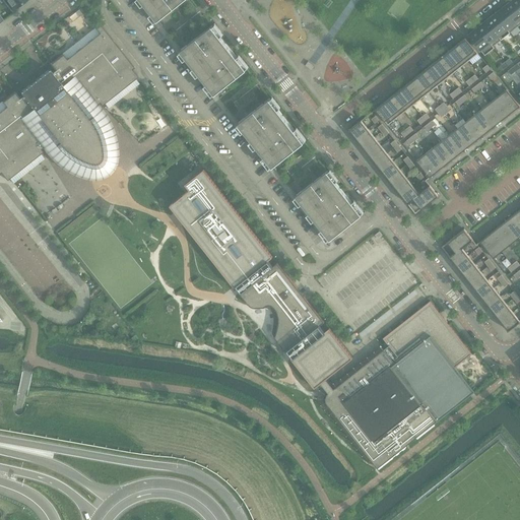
[(11,10),(24,0),(3,0),(4,0),(11,10)]
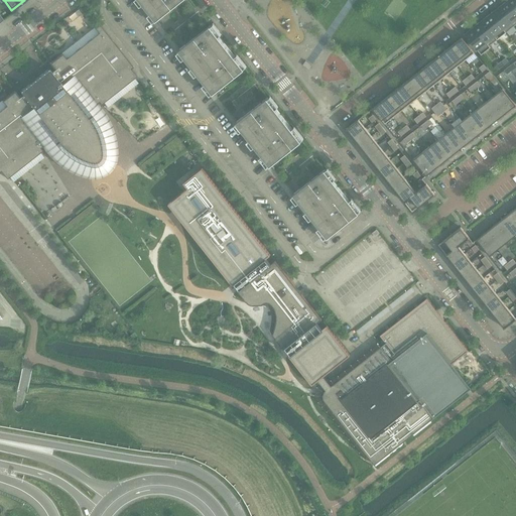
[(140,0),(157,20),(182,0),(140,0)]
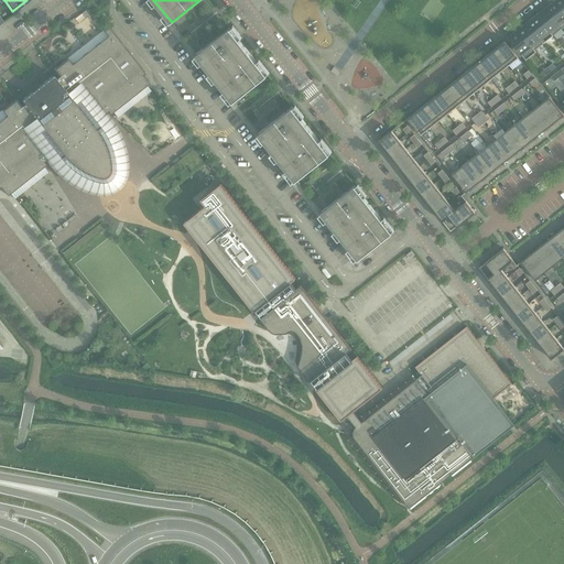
[(563,10),(556,0),(546,8),(563,29),(563,26),(563,10)]
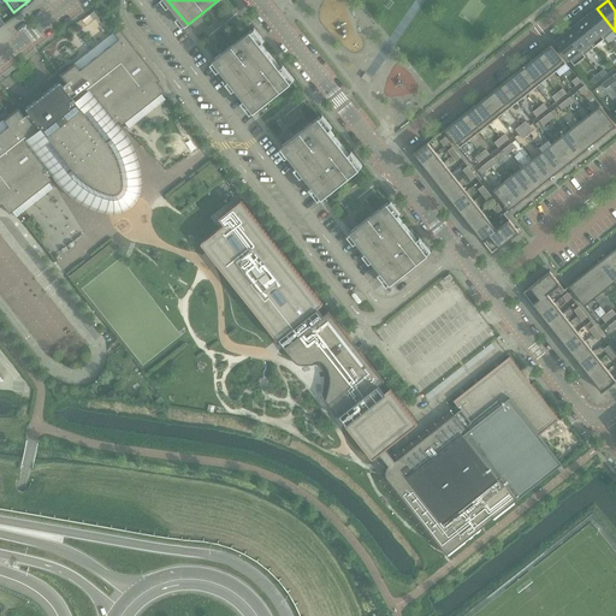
[(615,31),(597,9),(587,17),(604,39),(615,31)]
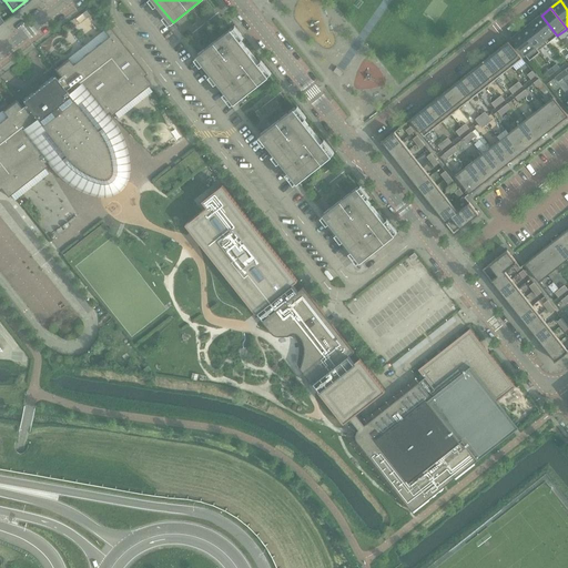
[(557,36),(541,16),(531,23),(548,43),(557,36)]
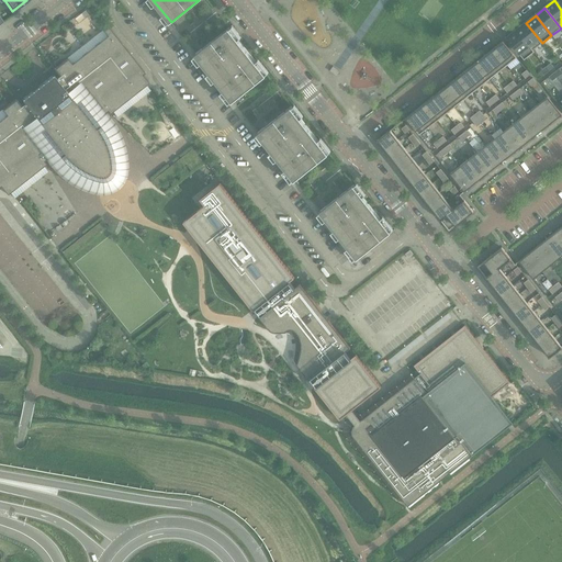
[(542,43),(526,23),(517,30),(532,51),(542,43)]
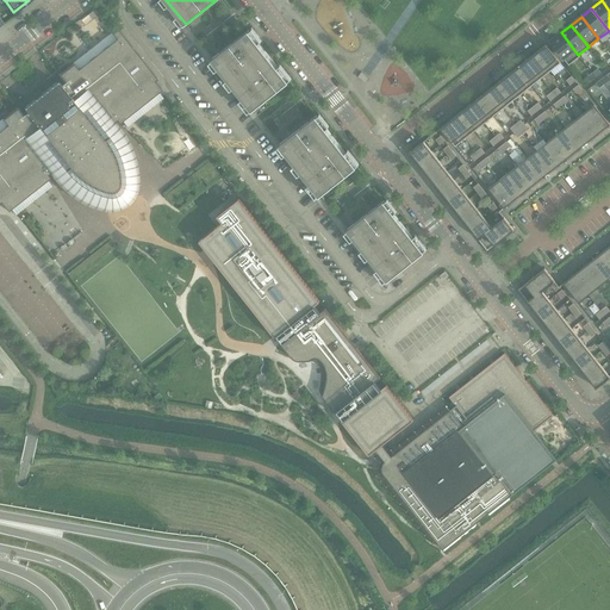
[(118,124),(161,91),(154,81),(157,79),(117,29),(111,33),(116,39),(78,69),(73,63),(58,75),(63,82),(60,85),(57,82),(41,95),(43,99),(38,103),(36,99),(24,109),(26,112),(23,114),(17,109),(2,119),(6,125),(0,130),(0,203),(7,211),(12,207),(50,178),(54,175),(57,180),(58,181),(68,173),(64,168),(69,165),(70,167),(74,172),(79,175),(85,180),(89,184),(95,186),(101,188),(109,191),(110,191),(112,190),(114,188),(116,187),(117,185),(117,184),(117,176),(116,170),(114,163),(112,157),(110,151),(106,147),(101,138),(106,136),(110,141),(120,132),(119,131),(118,131),(114,126),(118,124)]
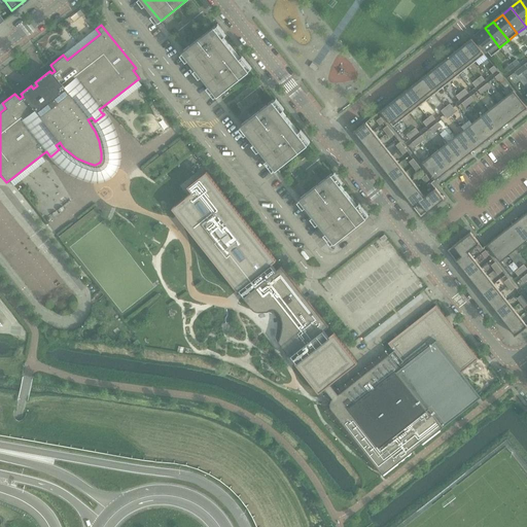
[(214,27),(184,51),(218,95),(249,71),(214,27)]
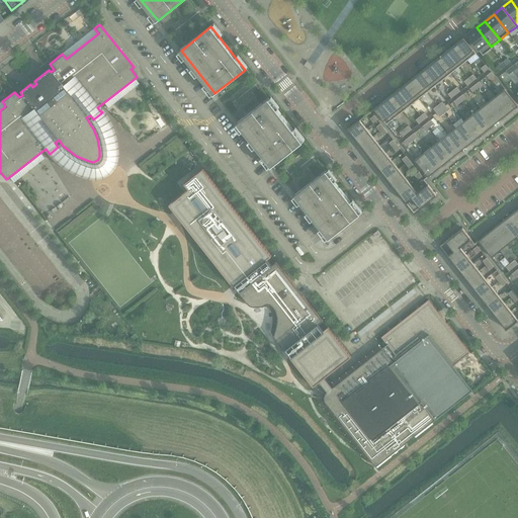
[(491,47),(477,27),(466,35),(483,56),(493,48),(491,47)]
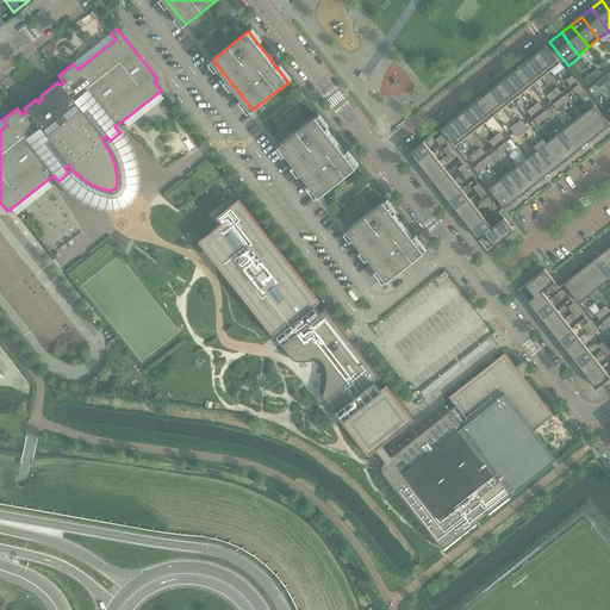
[(560,63),(547,45),(536,54),(551,70),(560,63)]
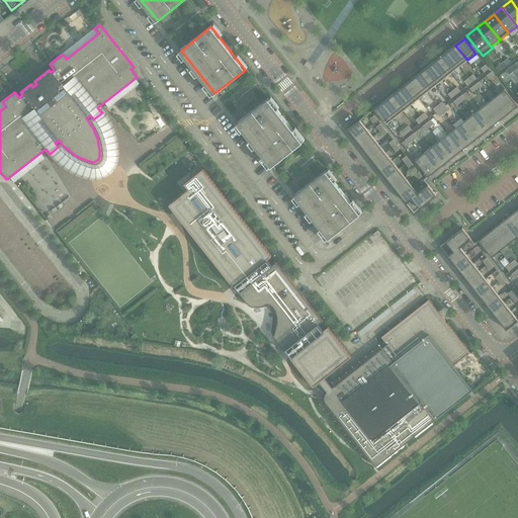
[(467,60),(455,46),(447,52),(459,67),(467,60)]
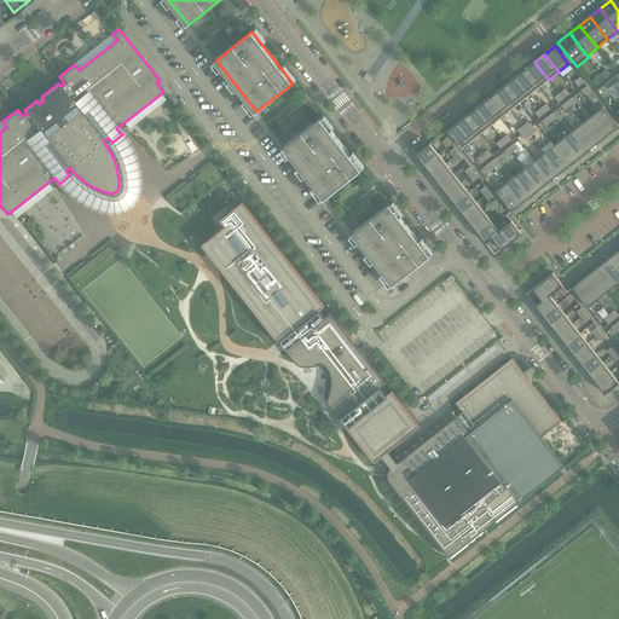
[(549,80),(534,62),(525,69),(539,87),(549,80)]
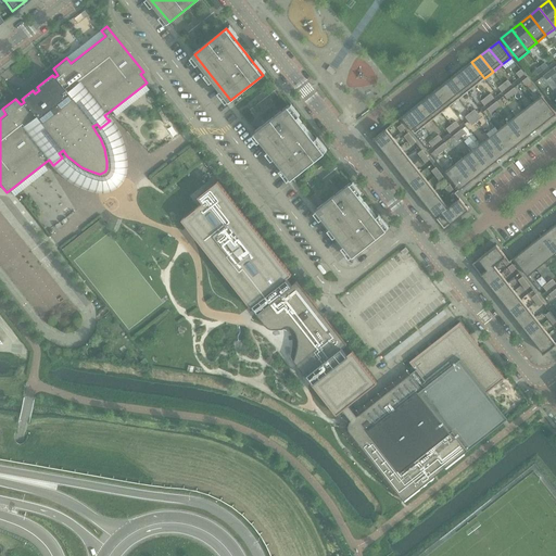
[(484,78),(471,62),(463,70),(476,85),(484,78)]
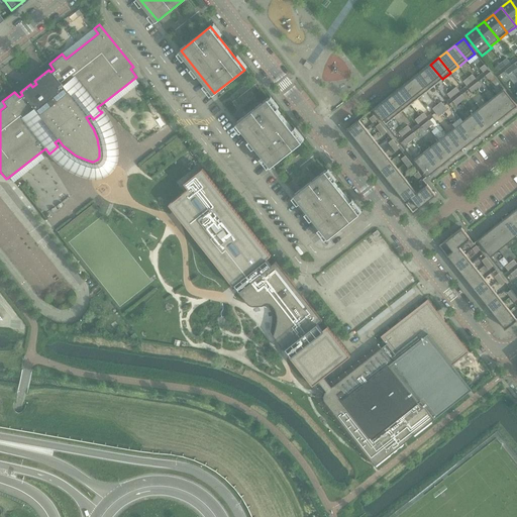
[(306,62),(303,66),(310,70),(313,66),(306,62)]
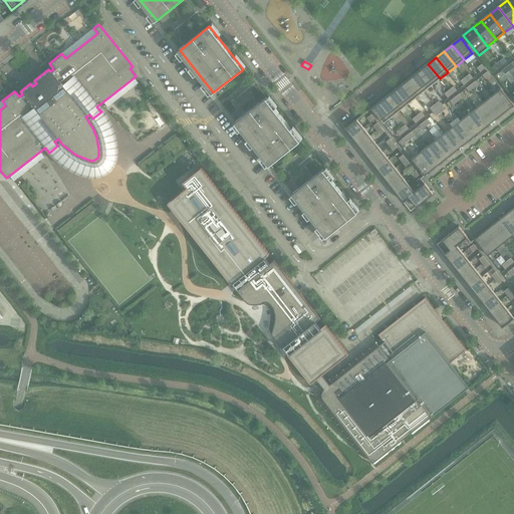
[(497,69),(502,65),(499,61),(494,65),(497,69)]
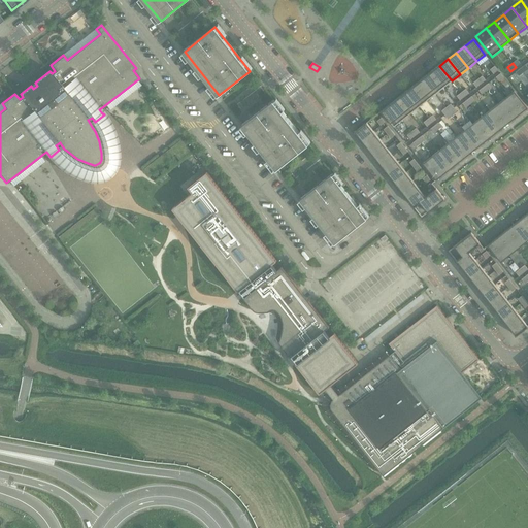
[(452,80),(439,66),(431,72),(443,88),(452,80)]
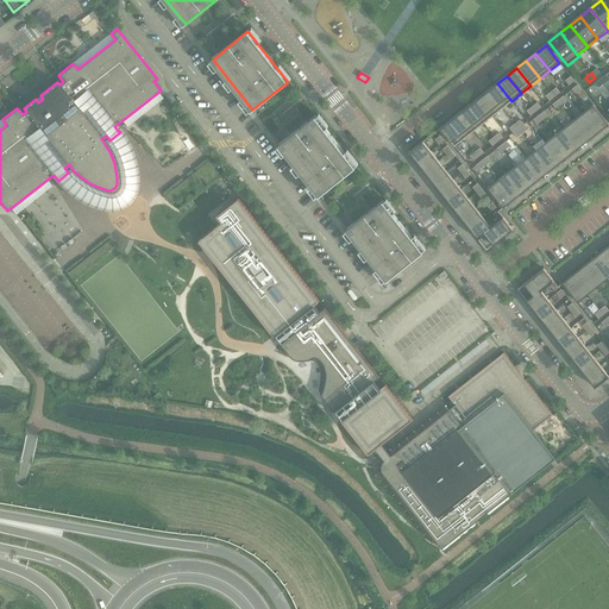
[(512,101),(497,83),(488,90),(502,108),(512,101)]
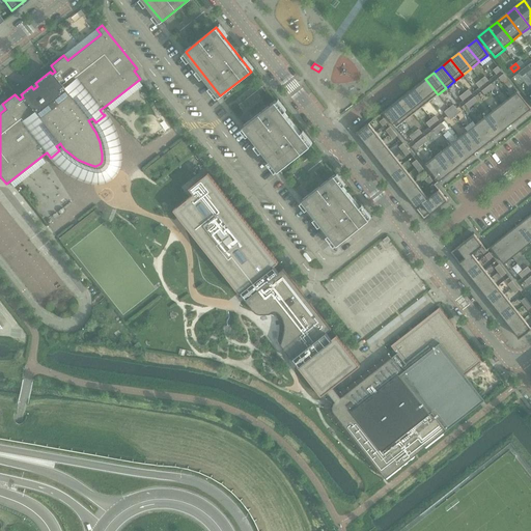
[(438,94),(425,79),(417,86),(429,101),(438,94)]
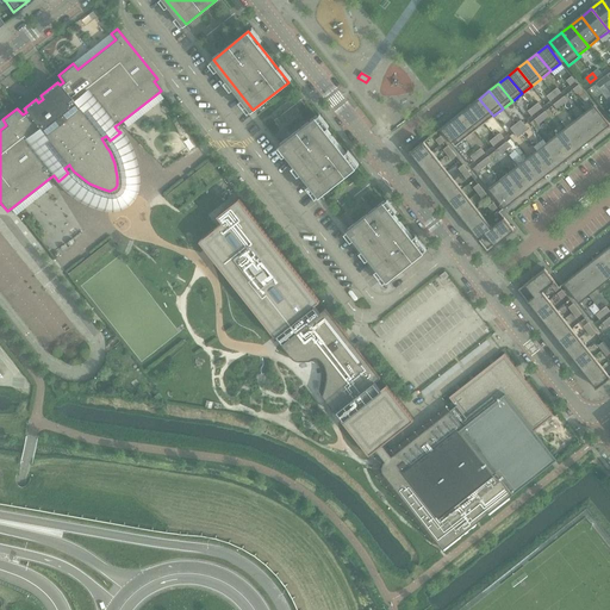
[(493,116),(479,99),(470,106),(484,124),(493,116)]
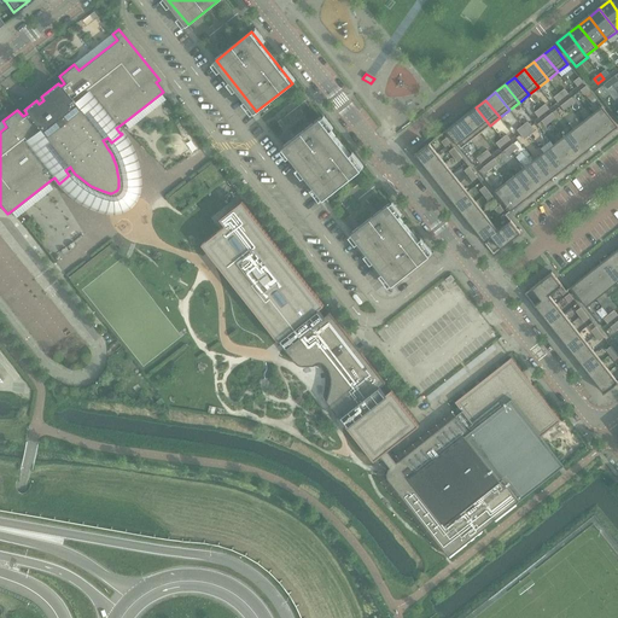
[(617,126),(602,106),(592,115),(606,133),(617,126)]
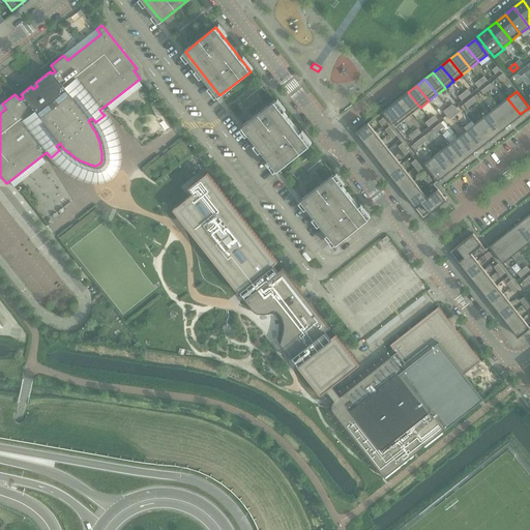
[(420,108),(408,92),(400,98),(412,114),(420,108)]
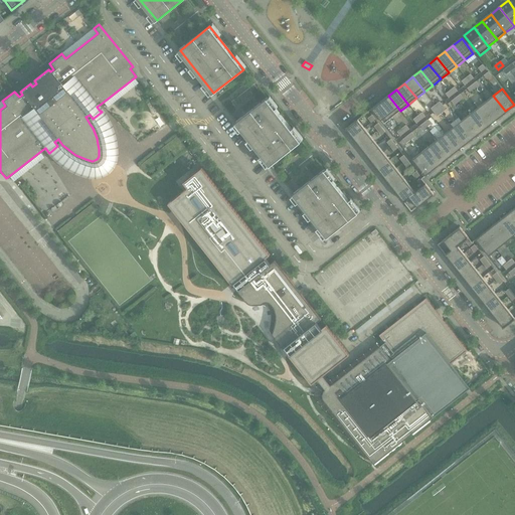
[(400,111),(388,96),(380,103),(392,117),(400,111)]
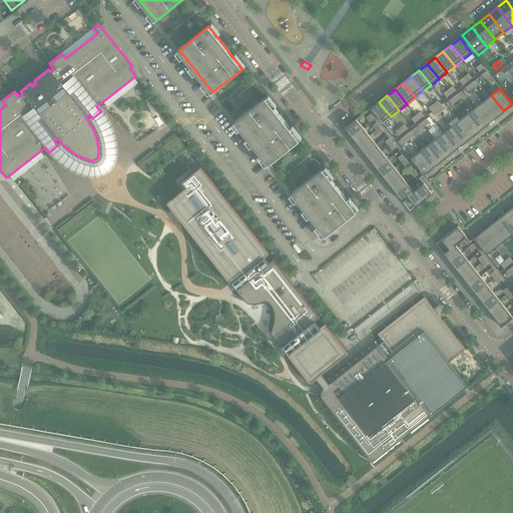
[(503,110),(491,95),(483,101),(495,117),(503,110)]
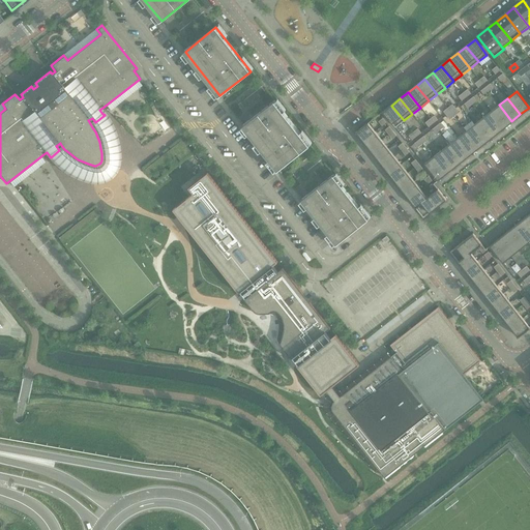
[(274,101),(243,125),(278,170),(310,145),(274,101)]
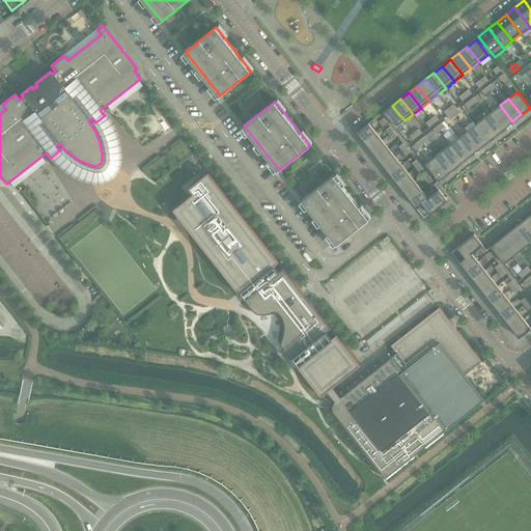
[(512,121),(500,105),(492,112),(505,128),(512,121)]
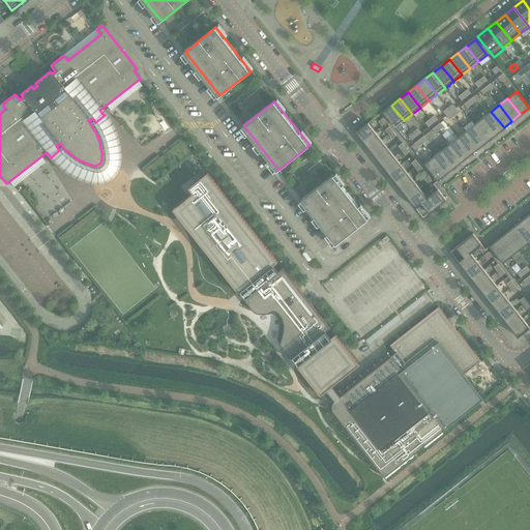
[(404,120),(391,106),(383,112),(395,127),(404,120)]
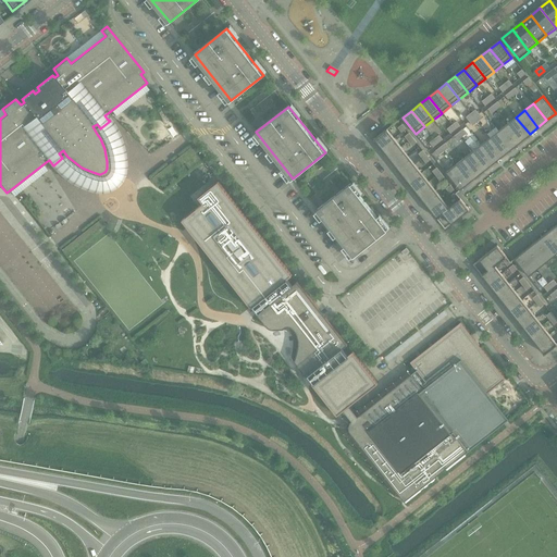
[(530,134),(516,118),(507,124),(521,140),(530,134)]
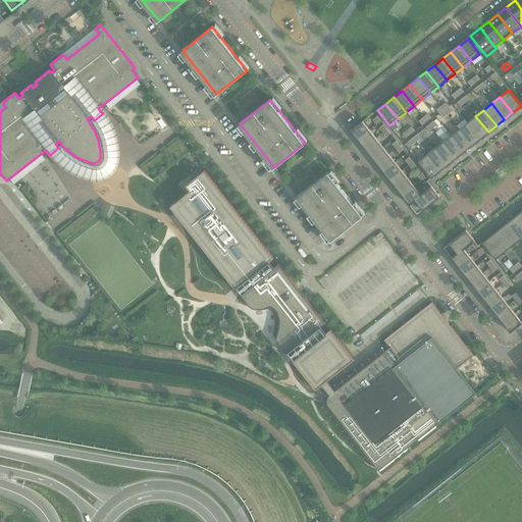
[(488,132),(475,116),(467,122),(480,139),(488,132)]
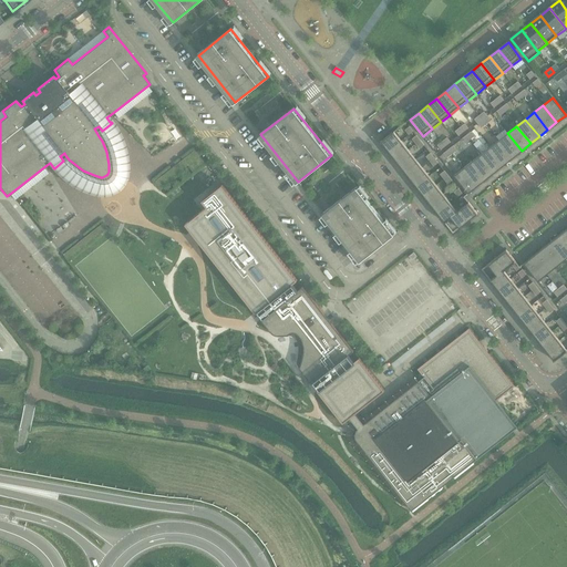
[(389,151),(401,141),(393,132),(382,141),(389,151)]
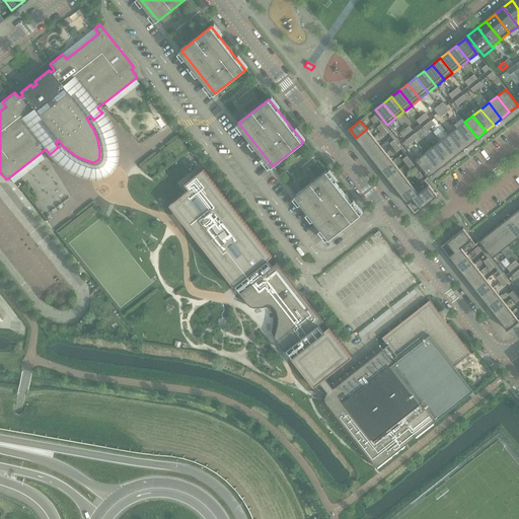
[(477,138),(464,122),(456,129),(468,144),(477,138)]
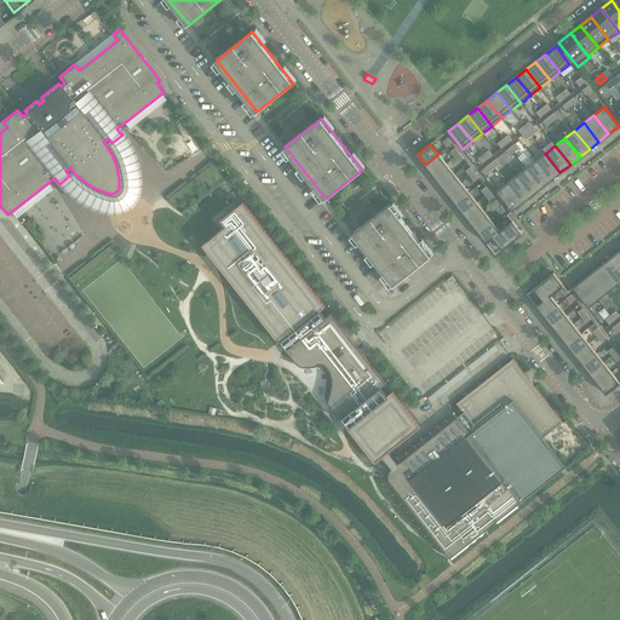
[(432,174),(446,164),(438,154),(425,165),(432,174)]
